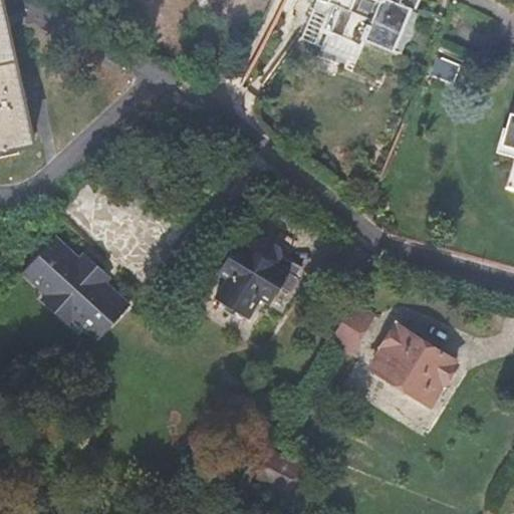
[(0,0),(0,148),(31,143),(0,0)]
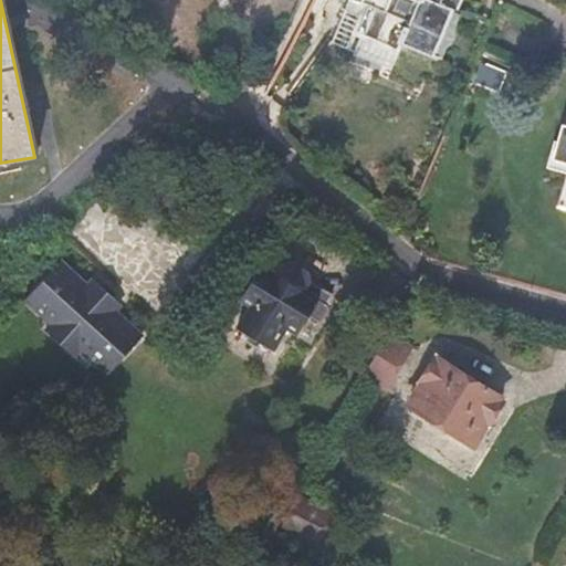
[(460,0),(360,0),(358,6),(365,8),(356,31),(394,48),(398,42),(432,55),(452,10),(457,11),(460,0)]
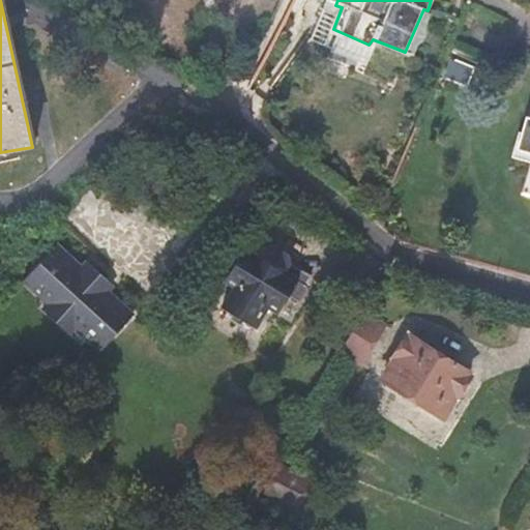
[(529,110),(516,160),(529,164),(529,110)]
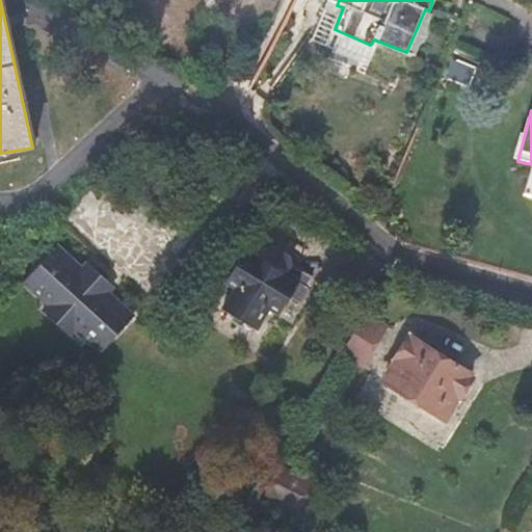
[(63,229),(31,262),(55,286),(50,291),(77,316),(82,312),(105,335),(139,300),(115,278),(121,270),(95,245),(88,253),(63,229)]
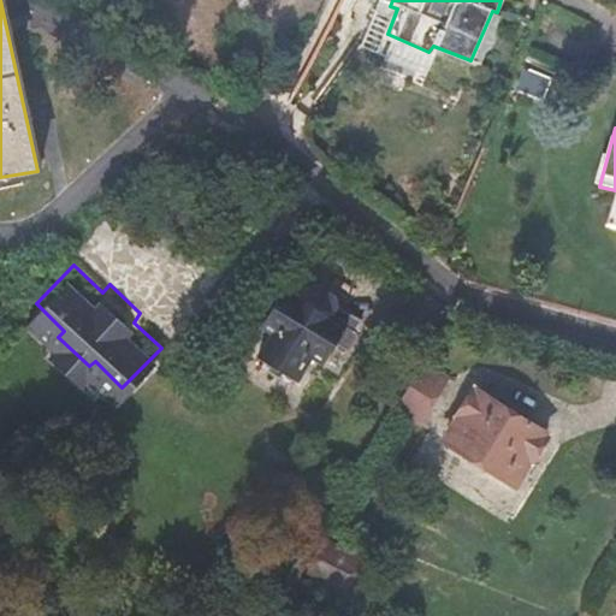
[(266,312),(277,320),(254,356),(294,379),(309,357),(321,362),(336,345),(341,348),(348,347),(353,339),(354,331),(361,319),(336,304),(335,295),(312,283),(304,284),(296,297),(282,288),(266,312)]
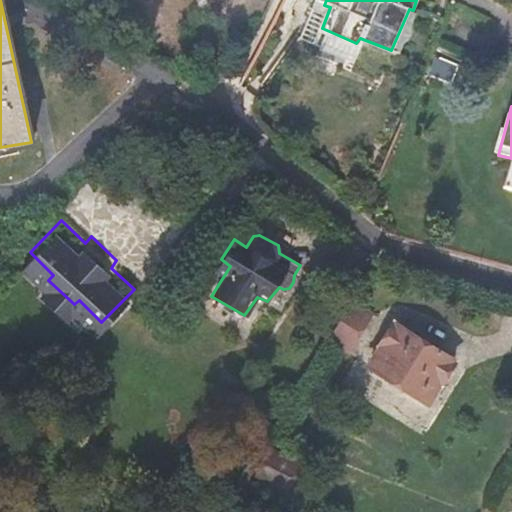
[(366,309),(351,300),(327,336),(343,347),(366,309)]
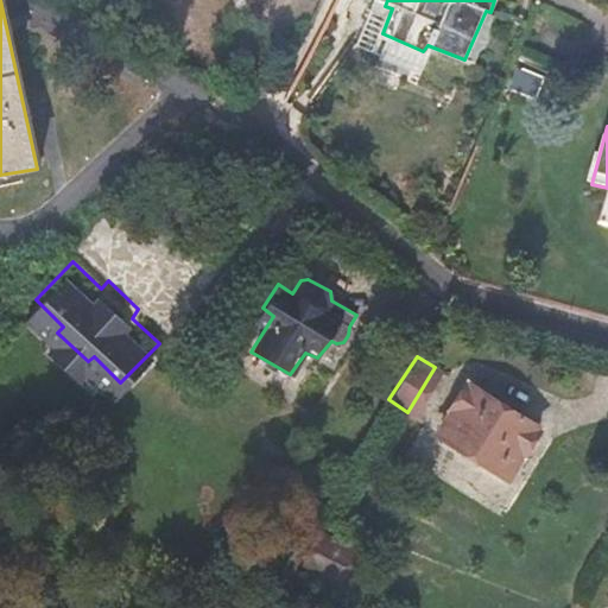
[(534,428),(466,385),(436,434),(505,475),(534,428)]
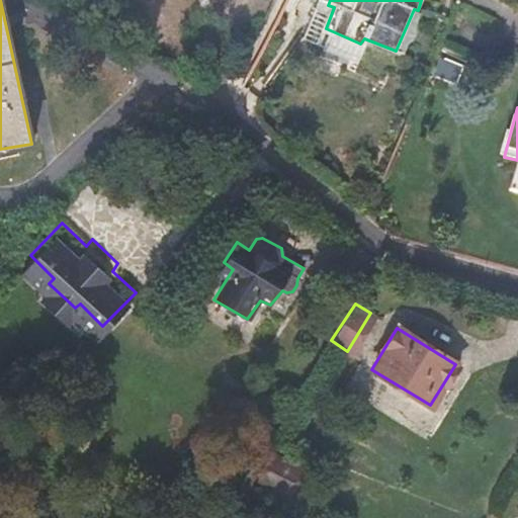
[(292,457),(273,448),(258,478),(278,488),(292,457)]
